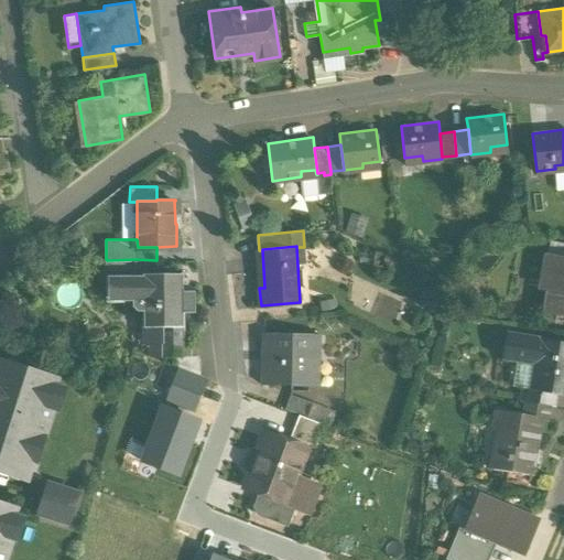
[(563,255),(546,252),(542,273),(556,277),(550,311),(563,313),(563,255)]
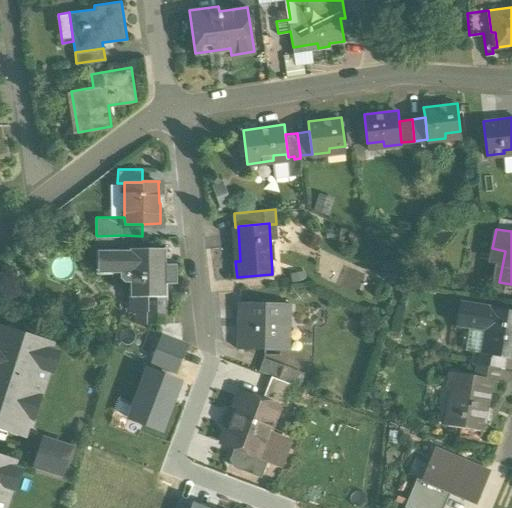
[(123,248),(123,235),(97,236),(97,249),(123,248)]
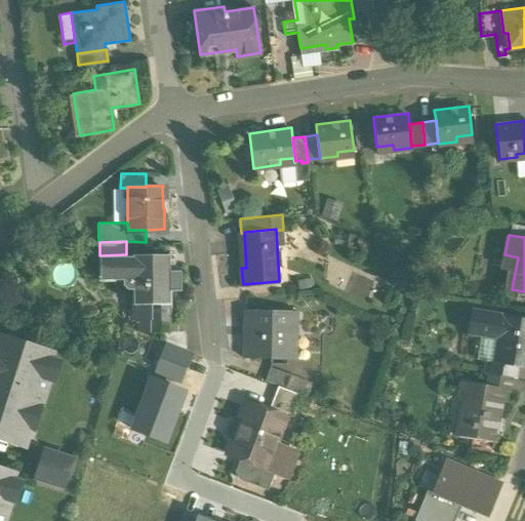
[(169,253),(132,253),(132,254),(126,254),(99,255),(99,278),(133,278),(133,303),(169,303),(170,303),(170,289),(180,289),(180,270),(169,270),(169,253)]
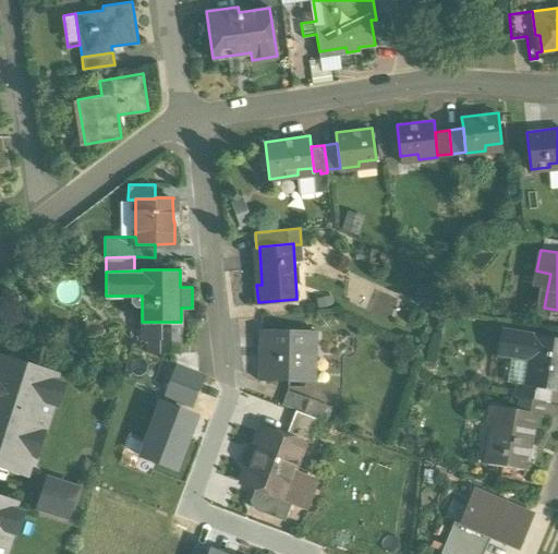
[(180,336),(180,322),(161,322),(161,350),(189,350),(189,349),(187,349),(187,337),(187,336),(180,336)]
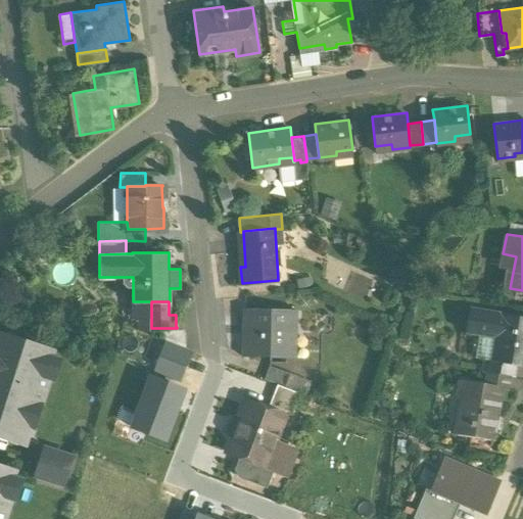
[(296,309),(245,308),(244,355),(288,356),(288,330),(296,330),(296,309)]
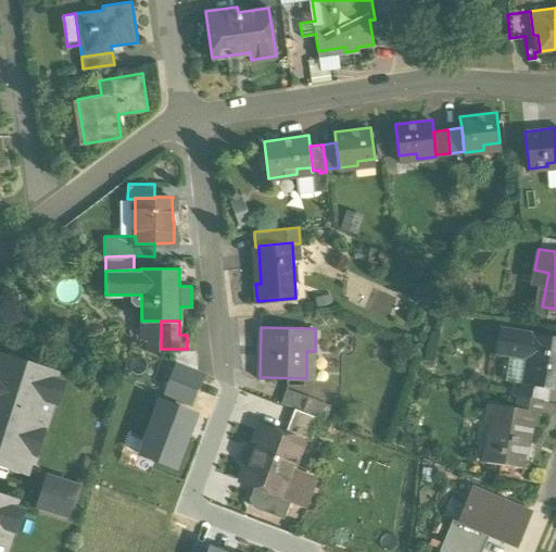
[(555,336),(500,327),(495,351),(528,356),(523,383),(547,386),(555,387),(555,336)]
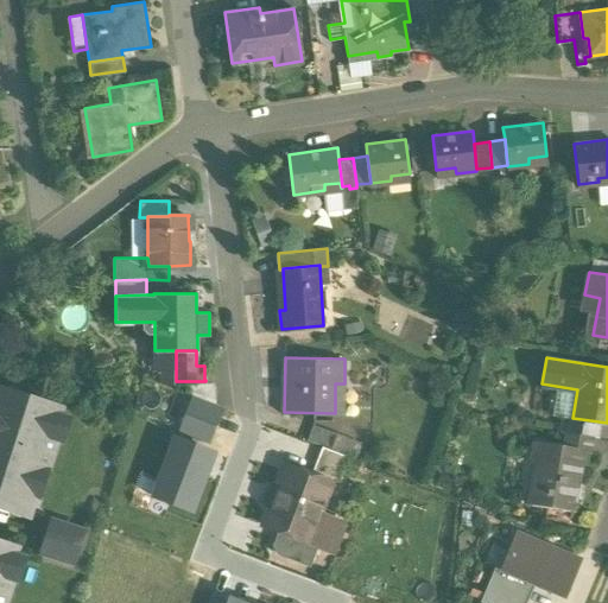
[(62,406),(0,386),(0,505),(30,515),(35,501),(37,502),(57,437),(62,438),(69,417),(59,413),(62,406)]
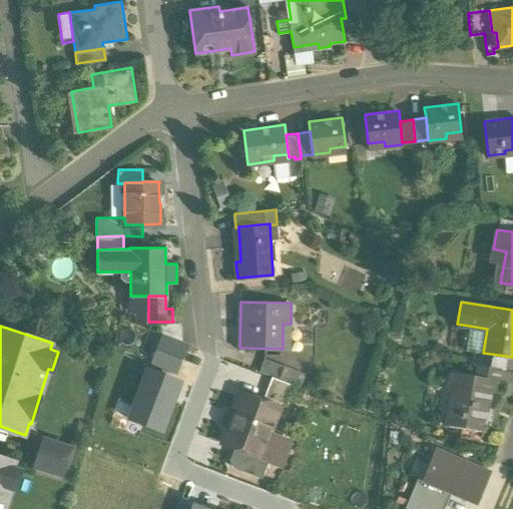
[(187,342),(163,333),(152,363),(176,371),(187,342)]
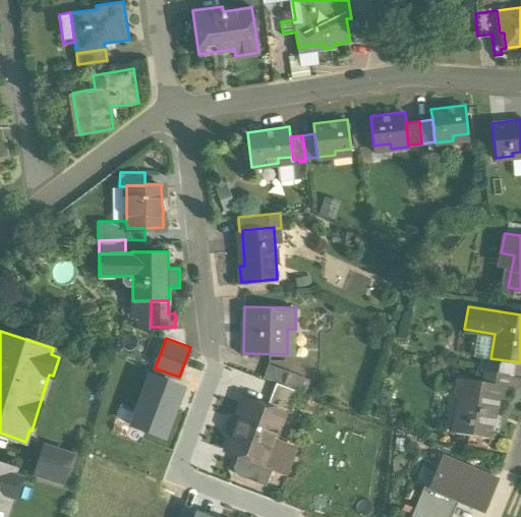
[(490,358),(483,357),(481,368),(508,374),(511,374),(513,361),(490,358)]
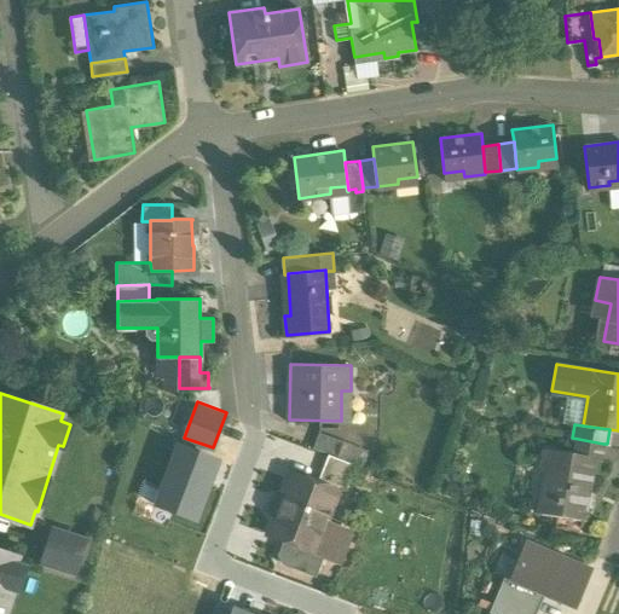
[(345,440),(319,430),(313,446),(329,452),(339,456),(345,440)]
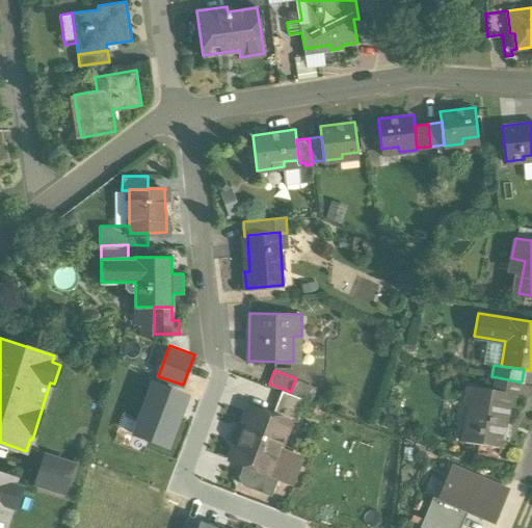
[(519,381),(496,377),(493,390),(510,393),(510,394),(516,395),(519,381)]
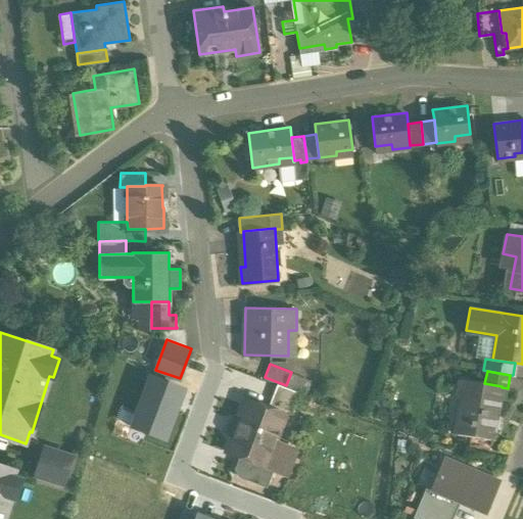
[(130,427),(165,440),(185,389),(149,376),(130,427)]
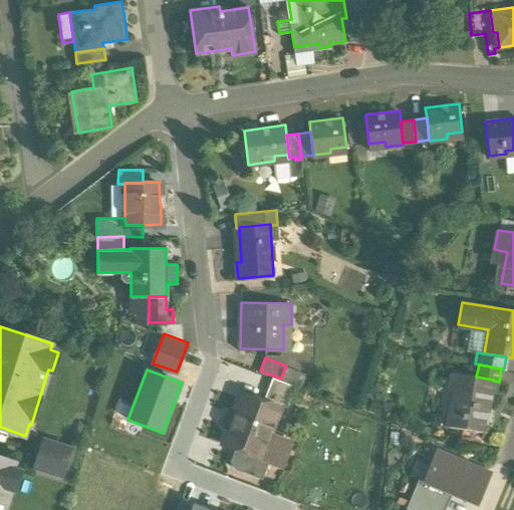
[(476,376),(459,373),(457,389),(453,388),(448,425),(484,431),(488,409),(489,409),(493,380),(493,379),(476,376)]
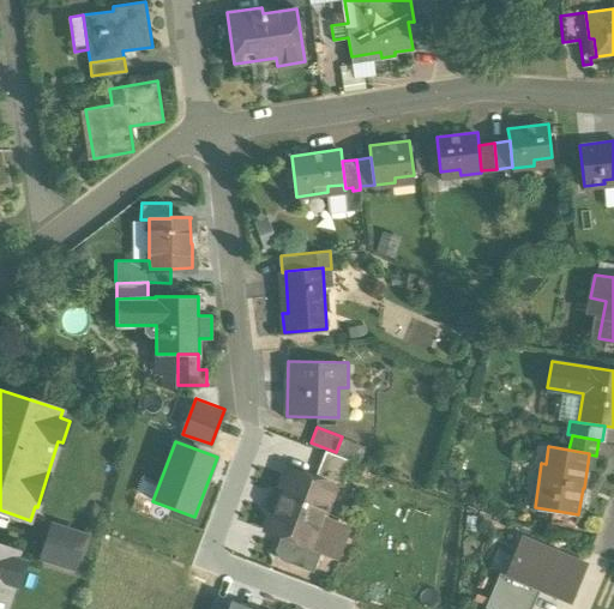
[(336,452),(326,448),(317,474),(343,483),(353,459),(336,452)]
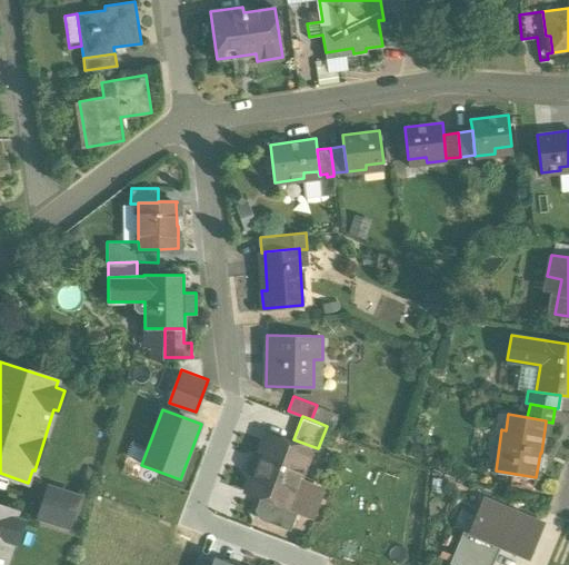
[(310,450),(269,435),(261,456),(259,455),(256,456),(251,469),(252,473),(255,474),(248,491),(262,496),(257,509),(260,516),(268,519),(275,516),(280,503),(289,506),(299,481),(310,450)]
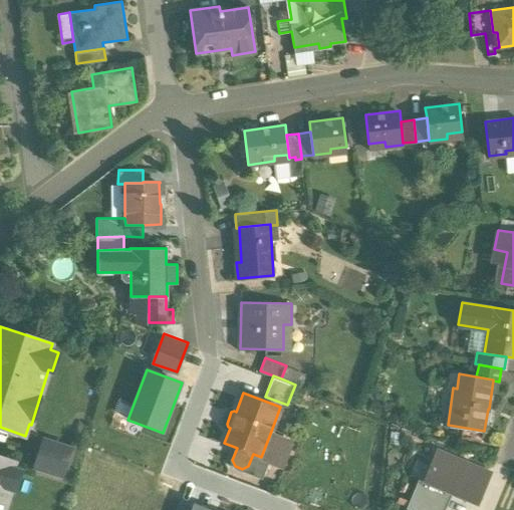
[(289,441),(270,434),(261,457),(280,465),(289,441)]
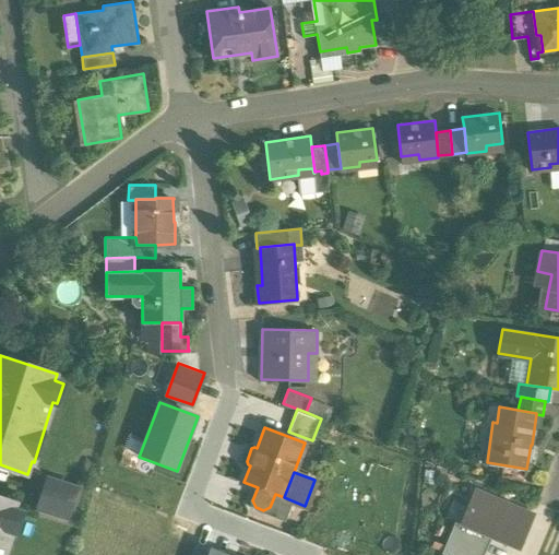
[(75,487),(47,477),(38,507),(67,516),(75,487)]
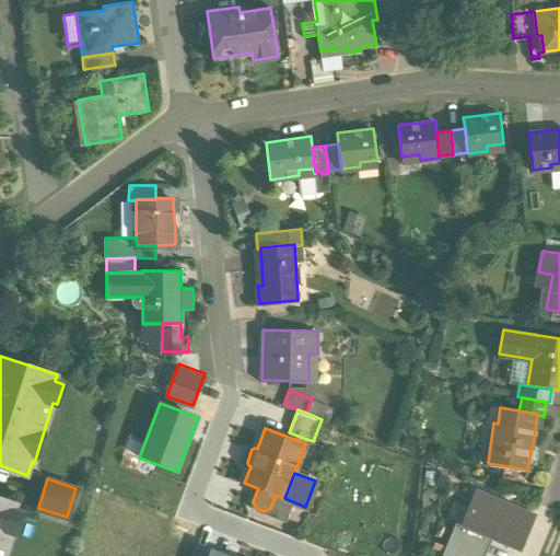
[(475,493),(463,523),(492,536),(520,547),(533,516),(475,493)]
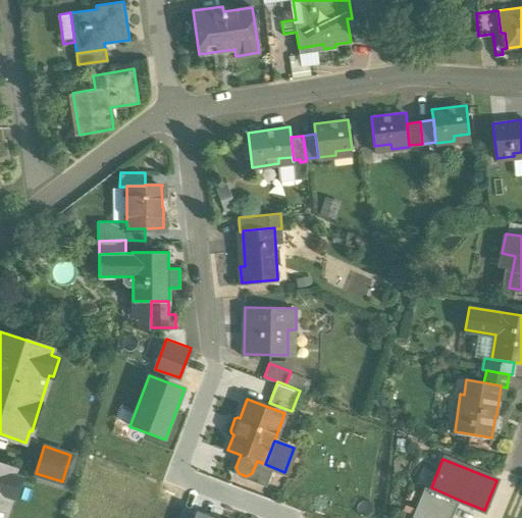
[(14,469),(0,464),(0,517),(3,517),(10,496),(14,497),(20,477),(13,475),(14,469)]
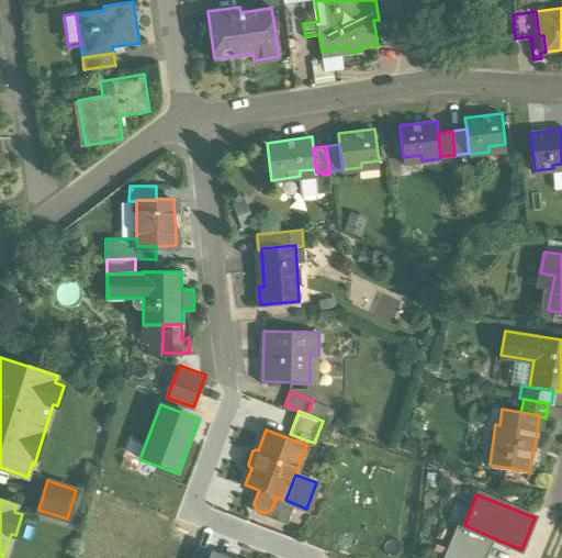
[(451,557),(452,557),(485,557),(494,538),(464,525),(458,523),(445,555),(451,557)]
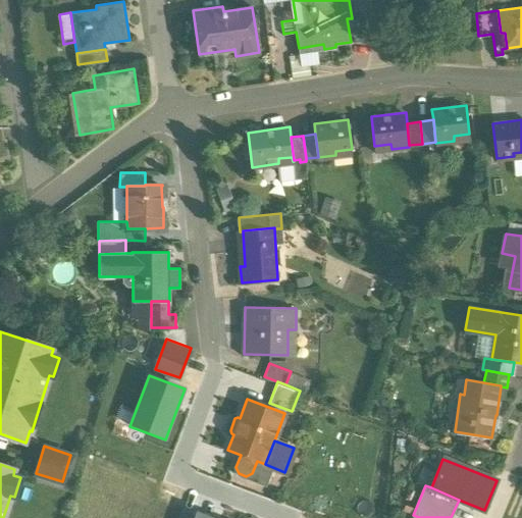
[(193,517),(195,514),(181,509),(177,517),(193,517)]
